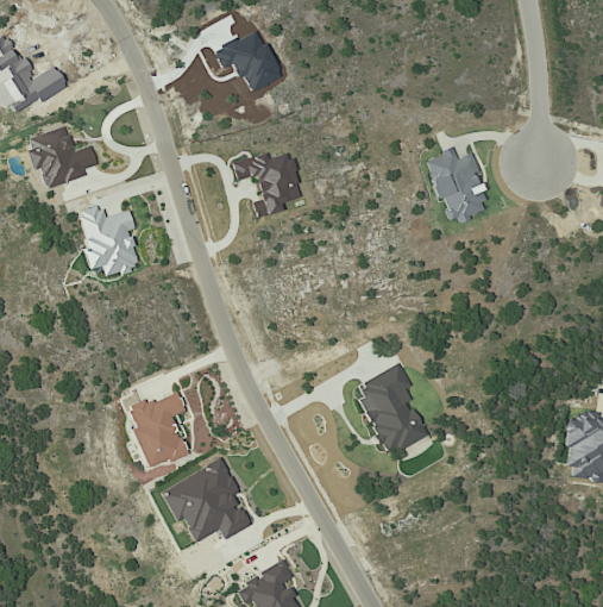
[(30,136),(33,148),(29,148),(33,168),(42,167),(46,186),(86,175),(85,168),(99,164),(93,144),(75,150),(68,125),(30,136)]
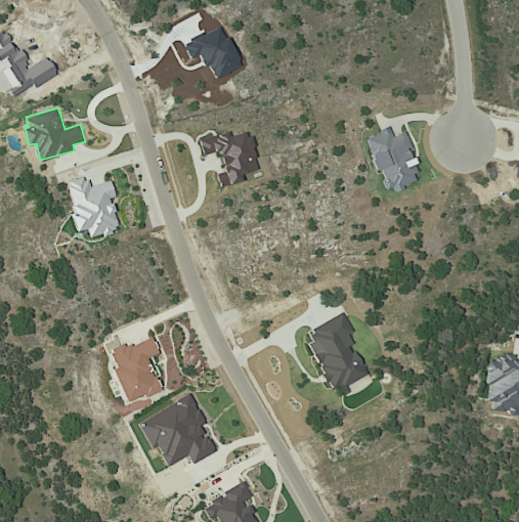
[(368,138),(375,151),(370,155),(378,169),(382,167),(388,177),(386,178),(393,190),(423,174),(408,147),(414,144),(405,130),(396,135),(390,126),(368,138)]
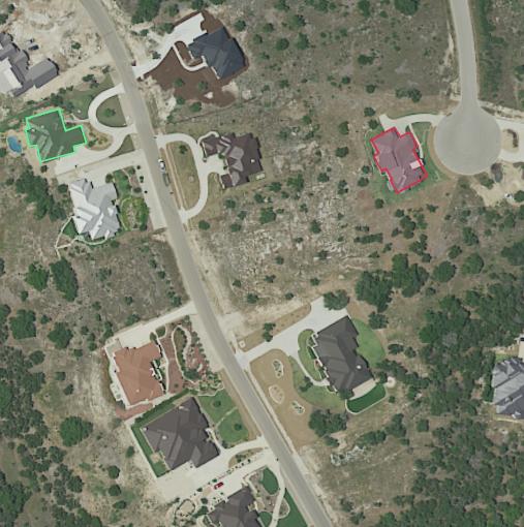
[(203,140),(207,155),(223,152),(228,172),(221,174),(224,188),(245,183),(244,175),(262,171),(252,131),(233,136),(232,132),(203,140)]
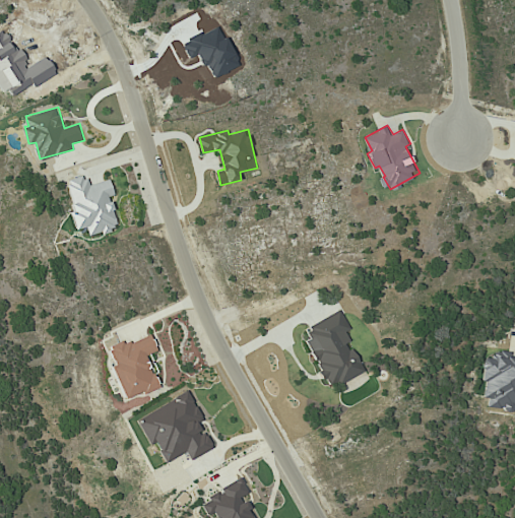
[(112,179),(91,184),(89,175),(68,180),(77,211),(73,212),(77,229),(87,225),(90,235),(120,227),(112,195),(117,194),(112,179)]
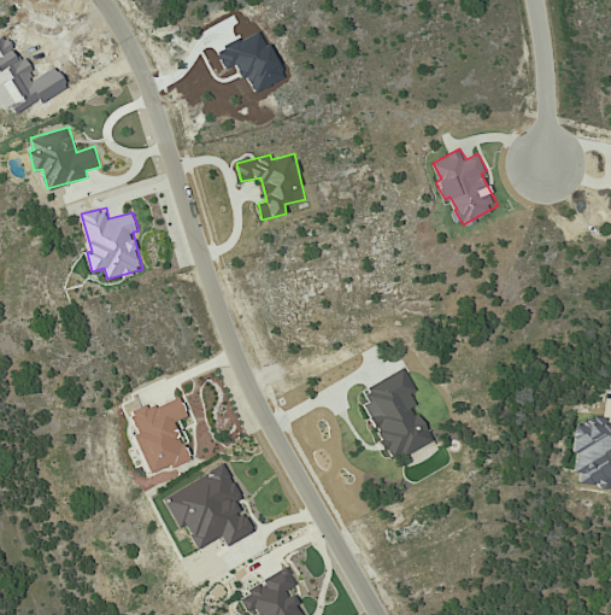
[(433,440),(415,405),(417,404),(411,392),(417,390),(406,368),(364,390),(370,400),(364,404),(394,461),(433,440)]
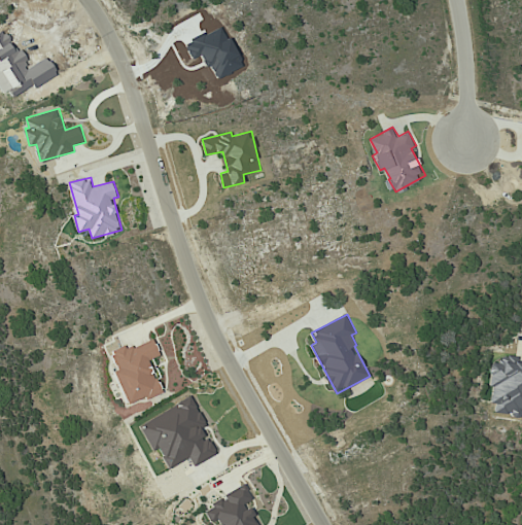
[(129,405),(164,390),(158,376),(161,374),(159,368),(154,370),(150,359),(162,354),(154,336),(112,353),(118,369),(114,370),(129,405)]
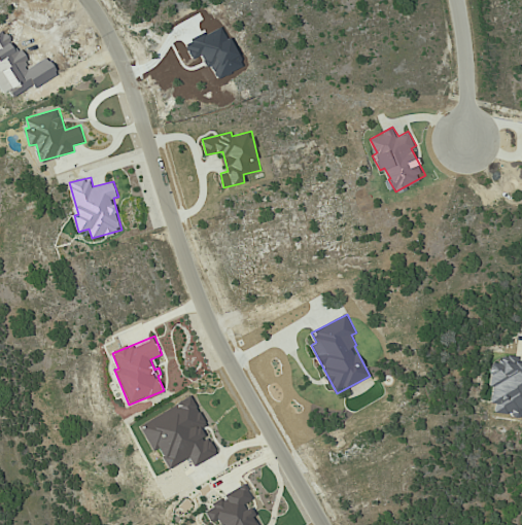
[(521,361),(505,357),(502,364),(498,363),(488,409),(519,416),(520,412),(521,412),(521,361)]
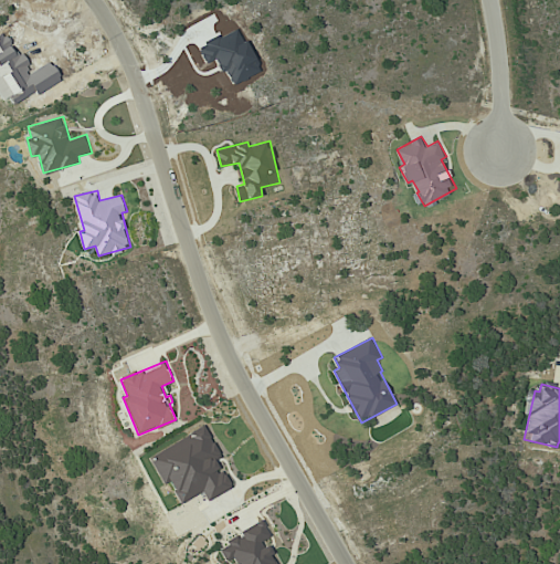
[(149,456),(165,482),(170,480),(181,502),(204,491),(209,500),(234,487),(225,469),(222,470),(217,460),(223,456),(207,425),(149,456)]
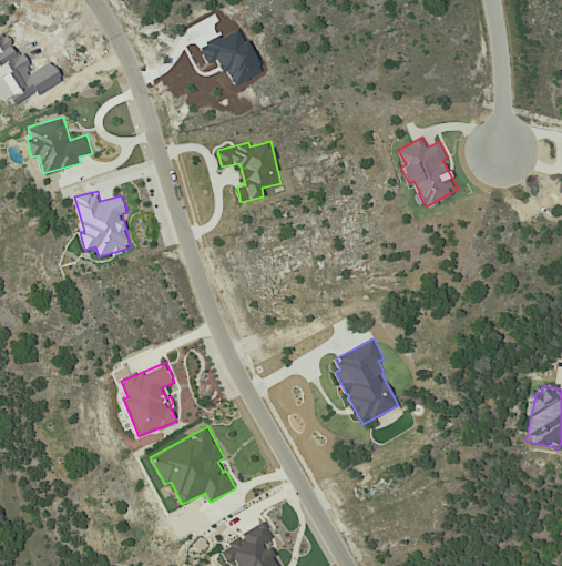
[(235,565),(279,565),(267,541),(274,537),(267,523),(224,545),(235,565)]
